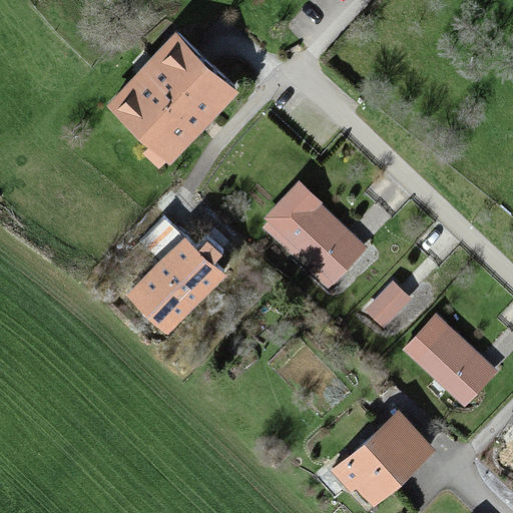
[(168,37),(102,105),(145,146),(140,150),(157,166),(228,94),(168,37)]
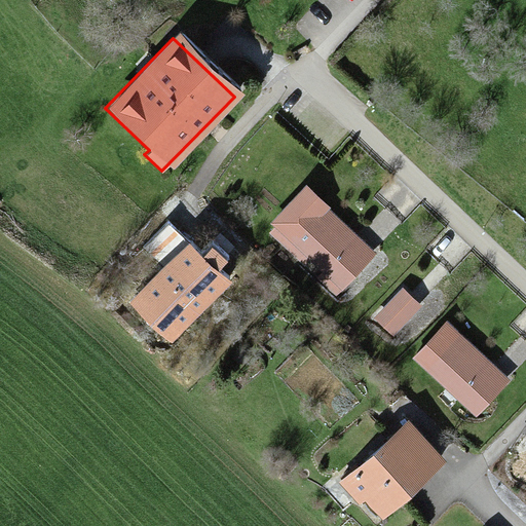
[(378,253),(306,188),(266,232),(338,297),(378,253)]
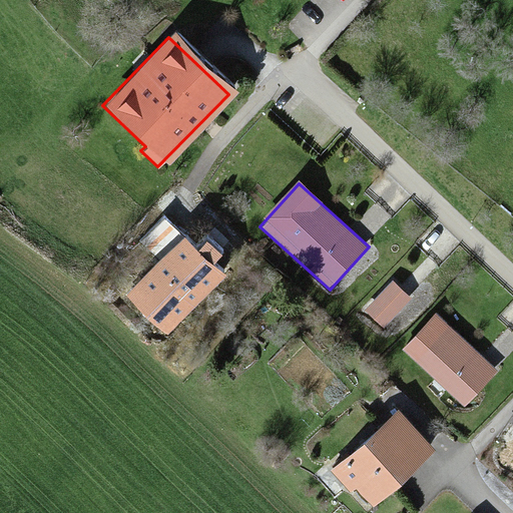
[(198,247),(163,215),(140,241),(162,262),(132,295),(169,329),(221,271),(213,264),(224,251),(208,236),(198,247)]
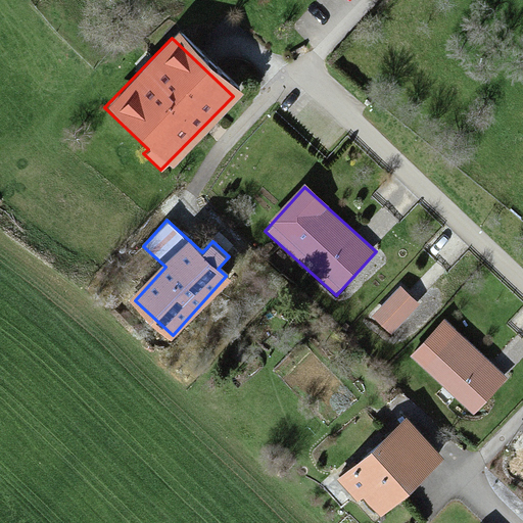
[(399,286),(373,316),(393,334),(420,304),(399,286)]
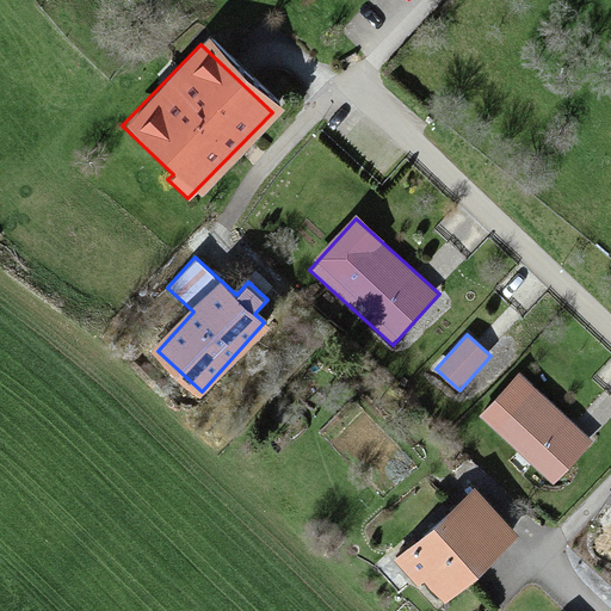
[(591,443),(519,376),(482,415),(553,482),(591,443)]
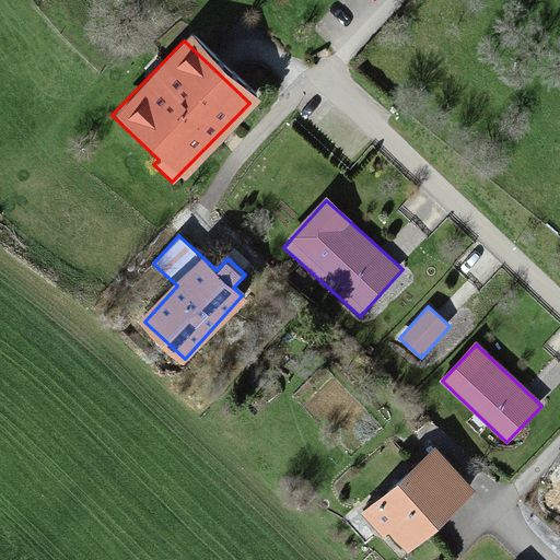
[(431,450),(360,512),(380,534),(385,528),(404,549),(468,492),(431,450)]
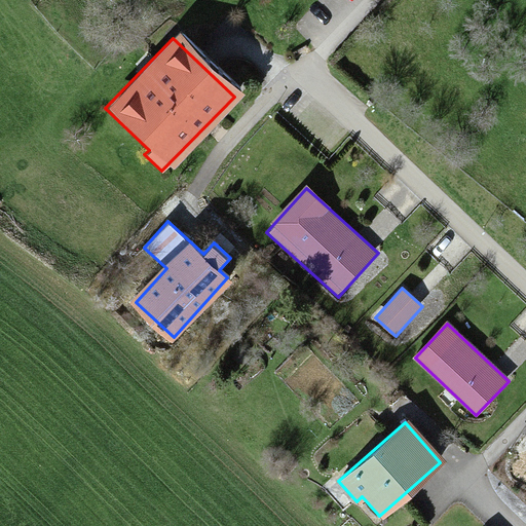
All buildings are outlined.
